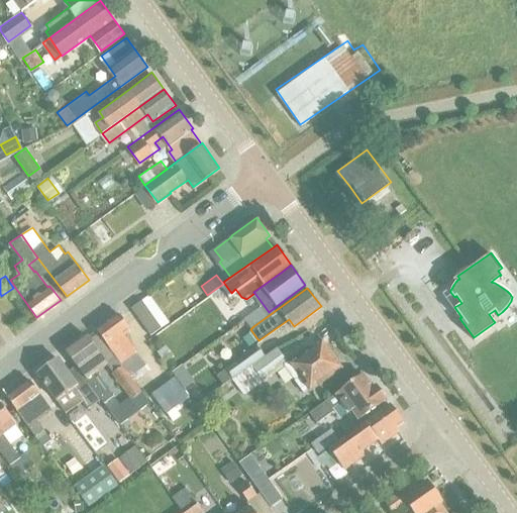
[(150,334),(161,326),(141,300),(130,307),(150,334)]
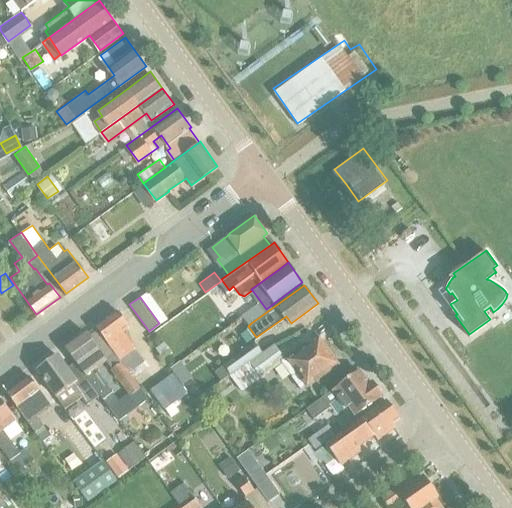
[(118,309),(95,326),(119,359),(137,345),(131,338),(129,340),(127,338),(122,331),(129,325),(126,320),(130,317),(122,307),(118,310),(118,309)]
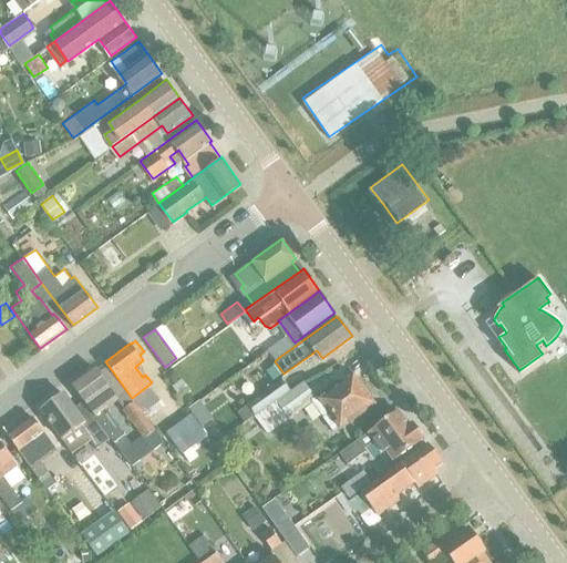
[(84,399),(83,399),(111,436),(110,437),(131,464),(152,449),(144,438),(155,429),(151,423),(135,402),(133,400),(122,408),(142,434),(132,441),(125,433),(106,407),(119,398),(96,368),(73,385),(84,399)]
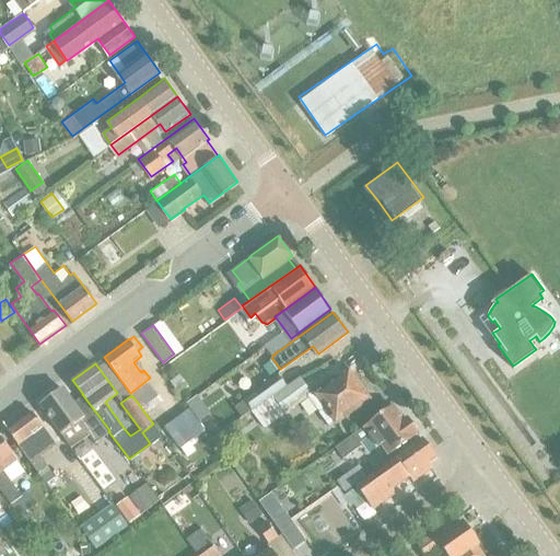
[(188,385),(179,372),(170,379),(178,392),(188,385)]
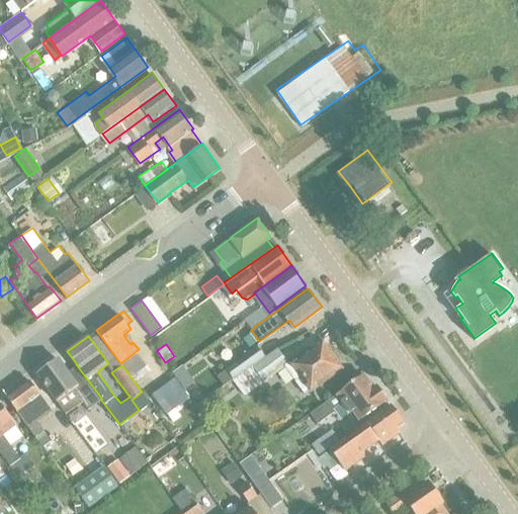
[(285,365),(305,392),(340,367),(324,344),(314,351),(311,345),(289,360),(278,346),(254,363),(265,379),(285,365)]
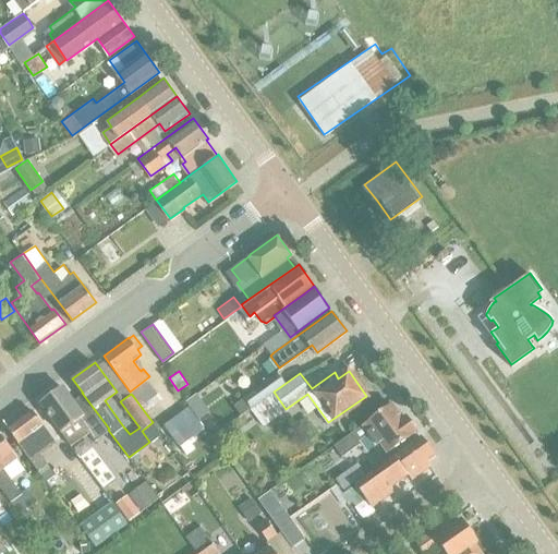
[(278,372),(244,396),(233,404),(240,413),(252,406),(273,390),(284,382),(278,372)]
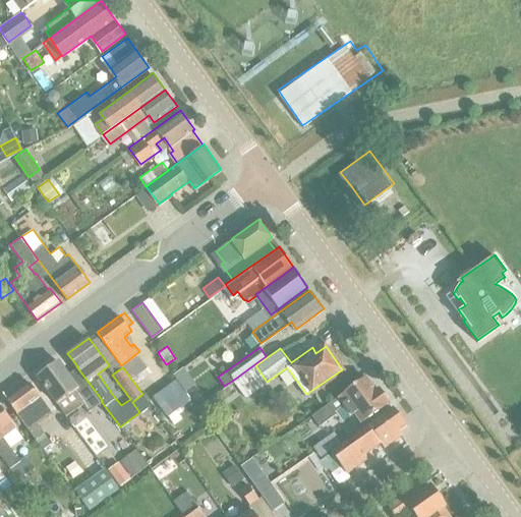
[(102,400),(76,366),(69,372),(60,359),(38,376),(67,414),(83,402),(89,410),(101,401),(102,400)]
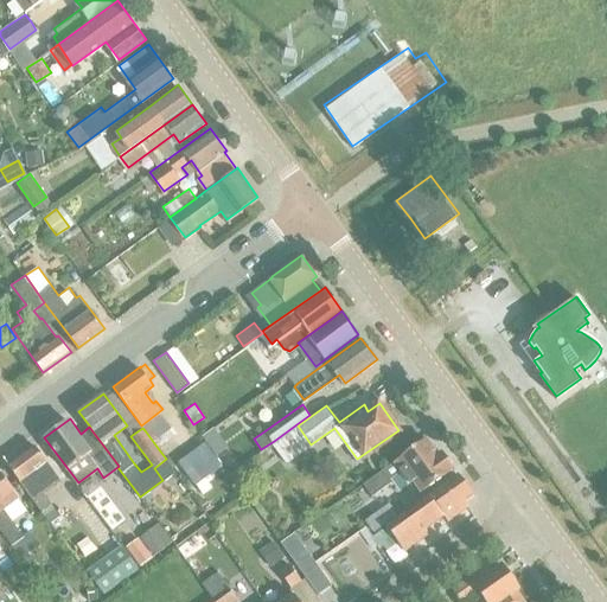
[(274,441),(287,461),(311,444),(298,426),(296,424),(274,441)]
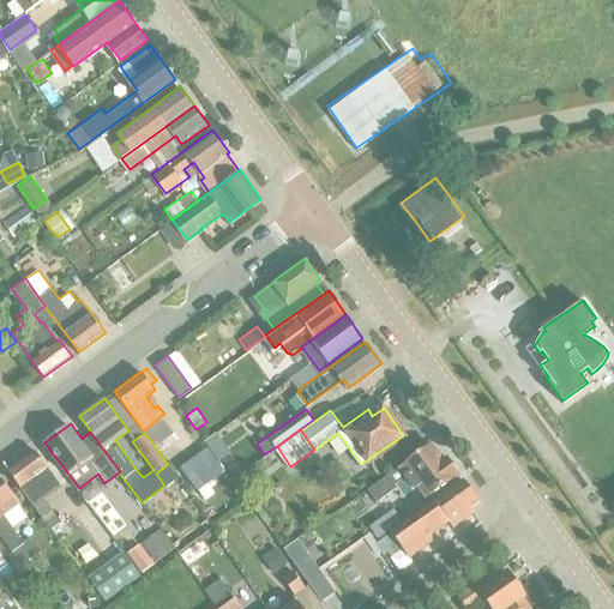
[(427,496),(461,472),(449,456),(444,459),(432,441),(367,488),(375,500),(395,487),(393,484),(407,475),(415,487),(419,483),(427,496)]
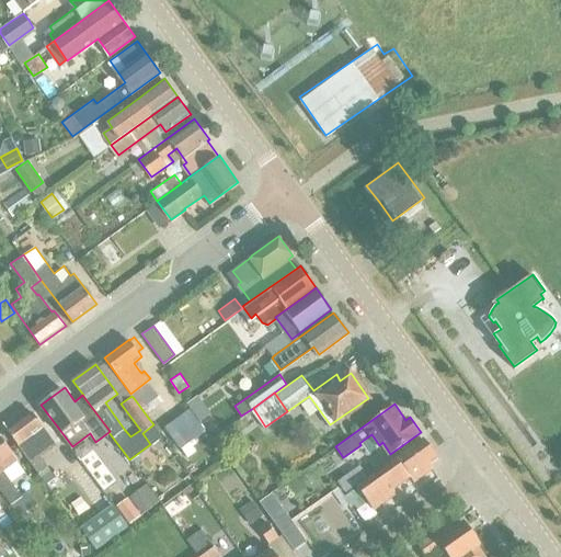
[(191,406),(167,422),(183,446),(207,430),(191,406)]
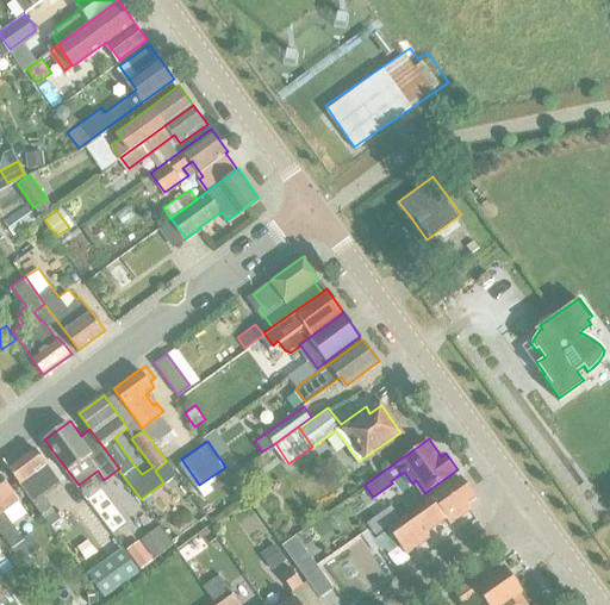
[(8,467),(42,512),(51,505),(43,492),(60,480),(36,446),(8,467)]
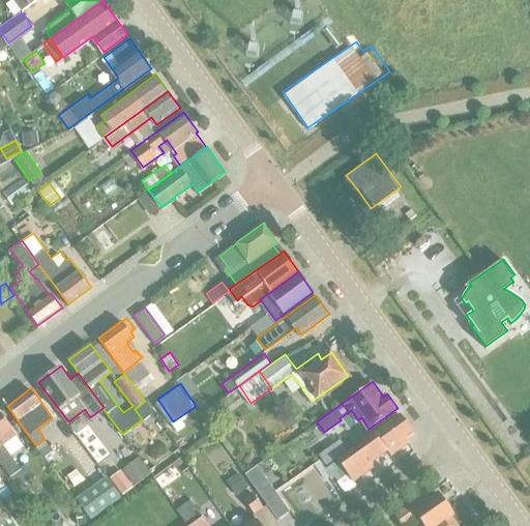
[(153,412),(145,401),(135,409),(142,419),(153,412)]
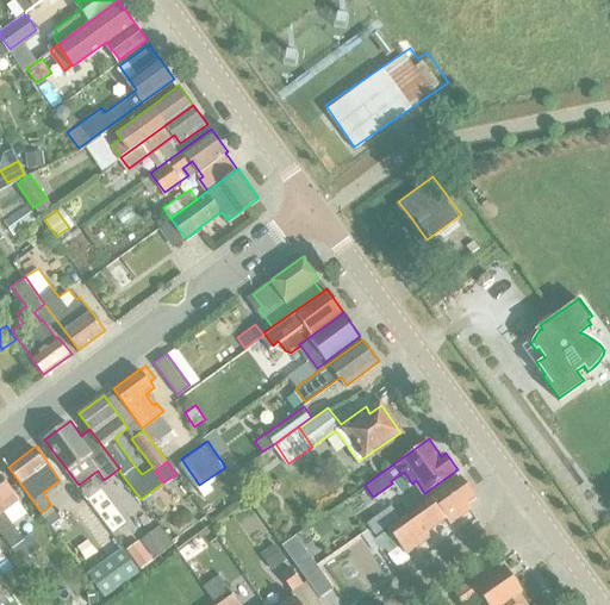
[(0,529),(14,548),(22,559),(38,547),(29,534),(25,537),(5,511),(20,499),(0,472),(0,529)]
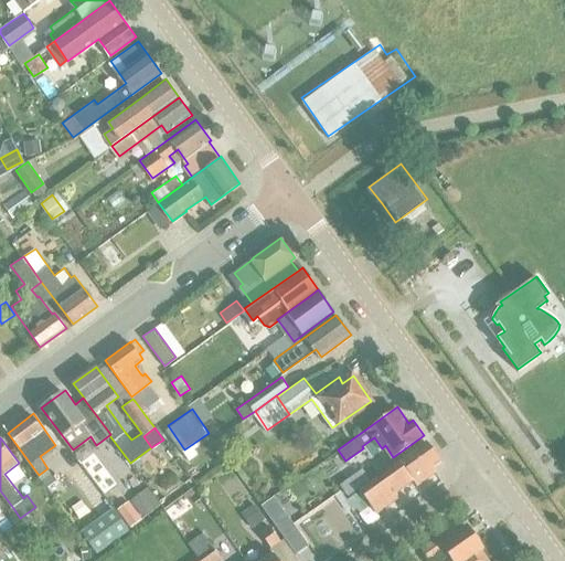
[(428,441),(347,499),(353,509),(356,506),(360,509),(371,501),(377,510),(400,495),(396,490),(414,478),(417,484),(437,469),(433,464),(440,458),(428,441)]
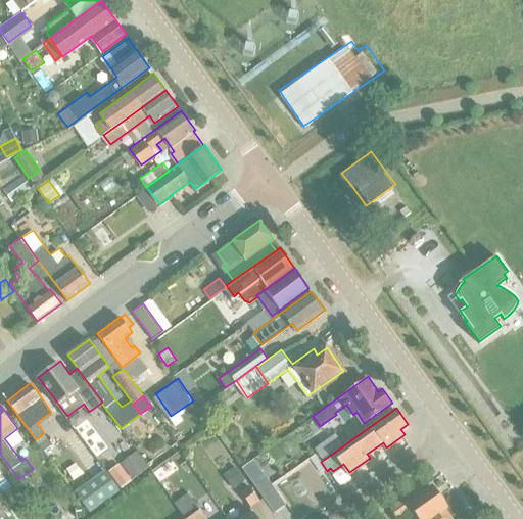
[(48,434),(38,442),(43,449),(52,441),(48,434)]
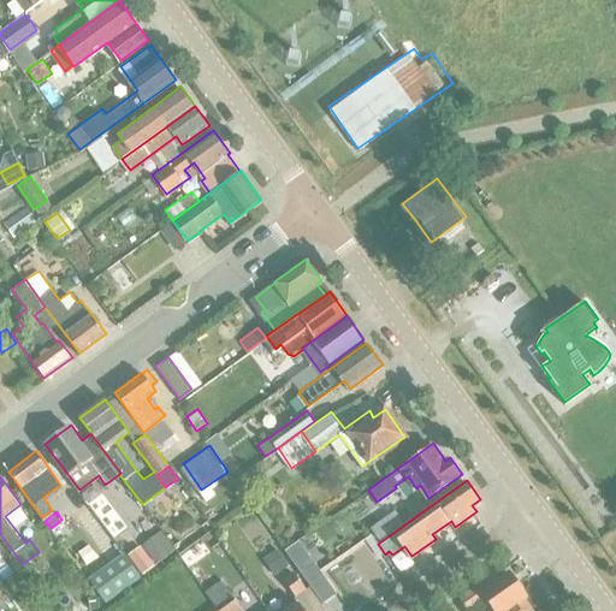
[(377,520),(369,525),(379,539),(392,529),(388,522),(377,520)]
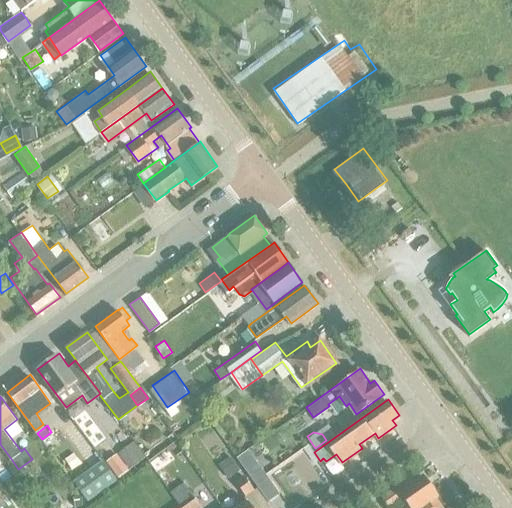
[(248,448),(236,456),(268,500),(279,492),(248,448)]
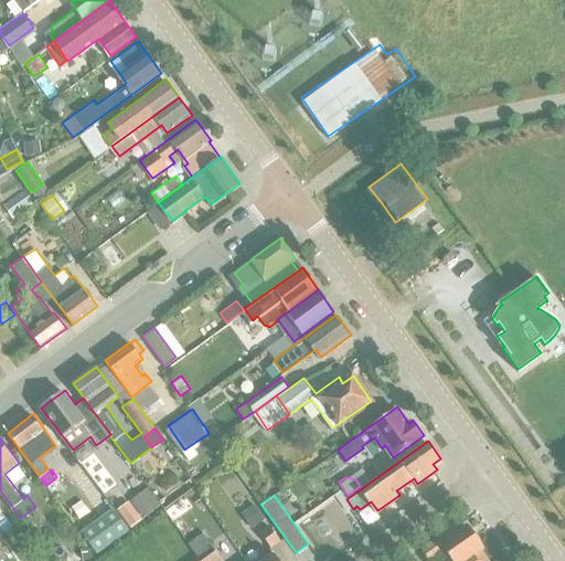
[(128,499),(117,508),(129,526),(141,517),(128,499)]
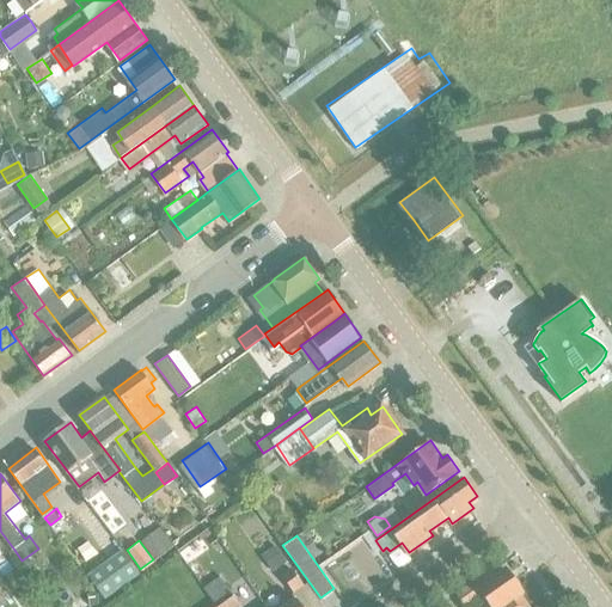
[(324,558),(336,578),(360,564),(348,544),(324,558)]
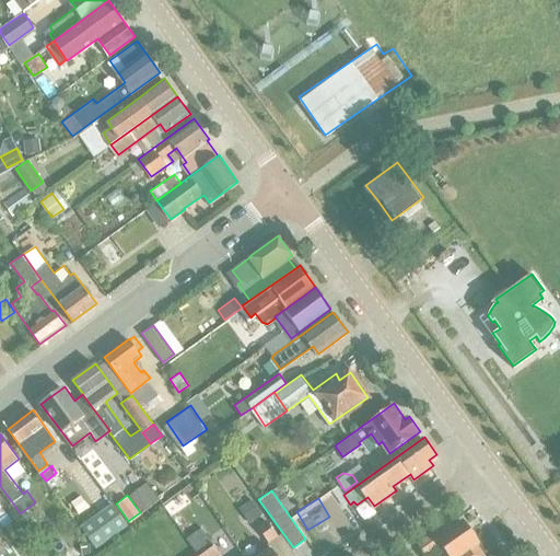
[(80,525),(96,547),(127,524),(112,504),(80,525)]
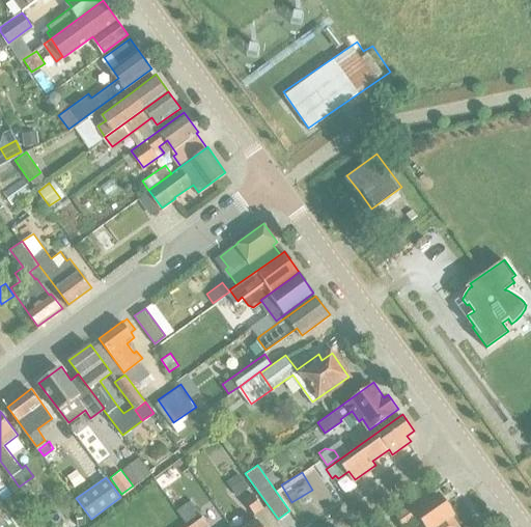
[(266,506),(255,492),(246,499),(256,512),(266,506)]
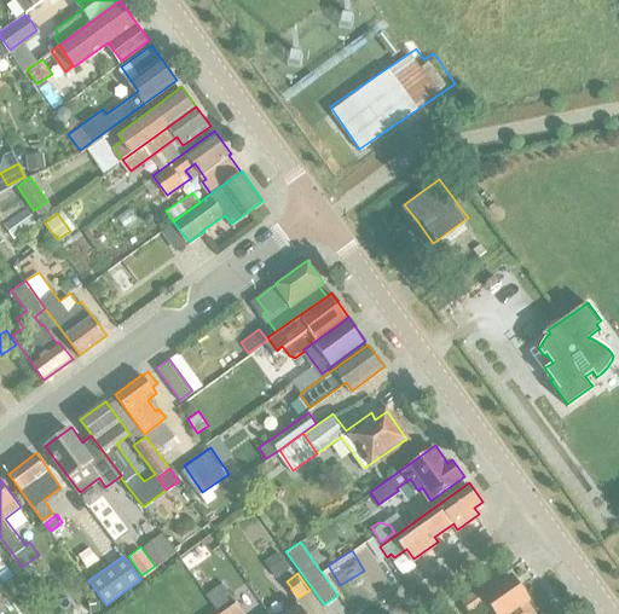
[(538,613),(527,598),(530,597),(513,574),(501,583),(496,575),(463,598),(472,610),(489,598),(501,613),(538,613)]
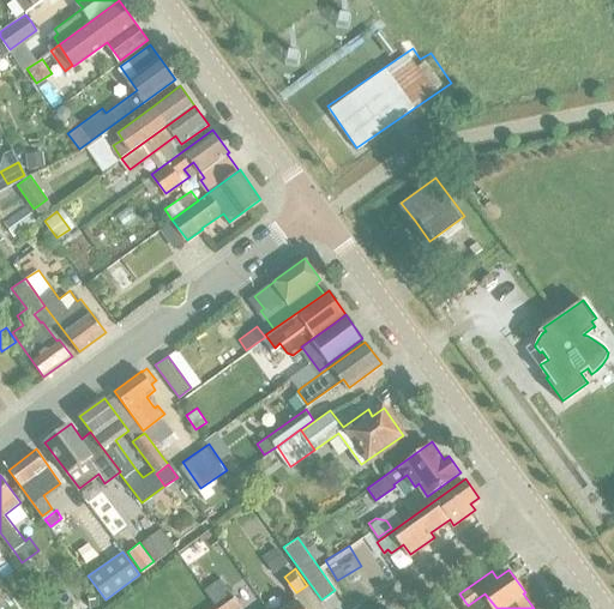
[(240,608),(244,607),(222,577),(206,589),(216,602),(215,602),(205,608),(240,608)]
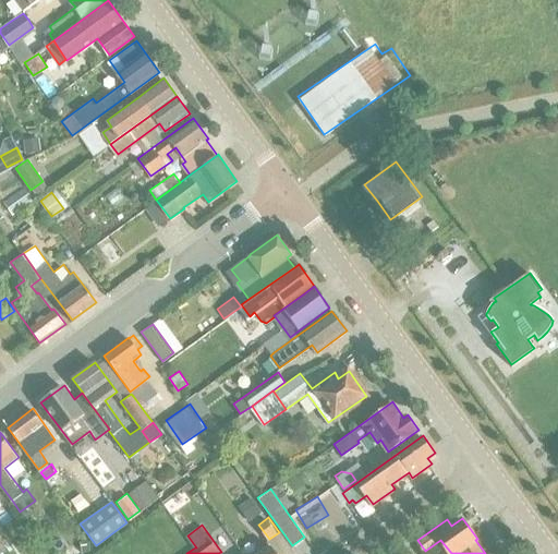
[(277,553),(269,543),(255,553),(277,553)]
